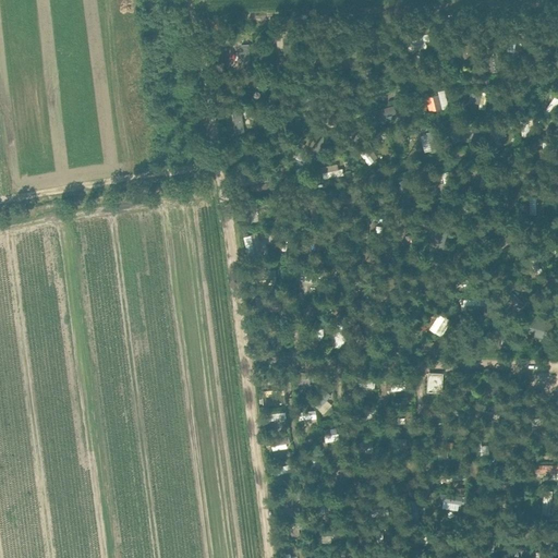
[(405,38),(409,52),(427,48),(424,34),(405,38)]
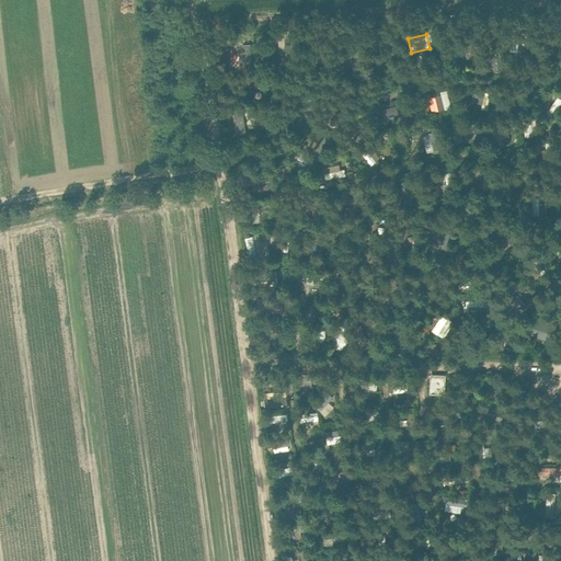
[(507,37),(506,50),(517,52),(518,38),(507,37)]
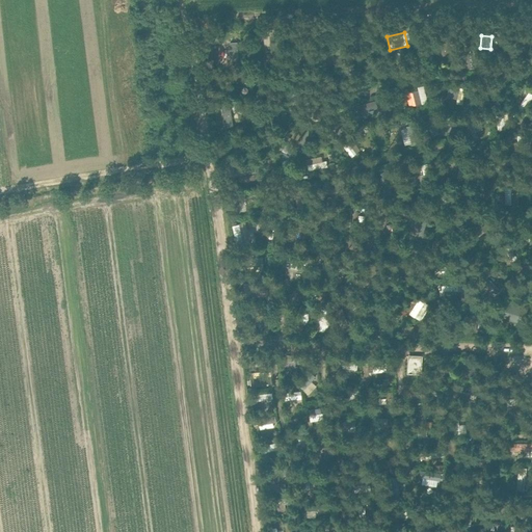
[(422,86),(416,88),(420,106),(427,104),(422,86)]
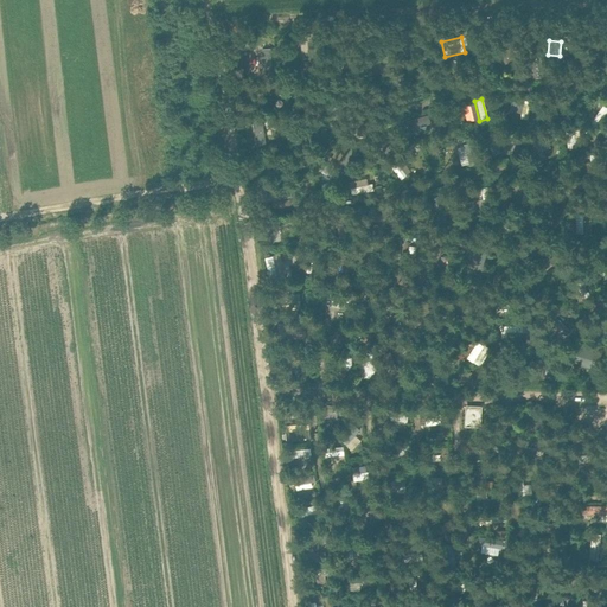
[(606,109),(602,106),(590,123),(596,128),(606,110),(606,109)]
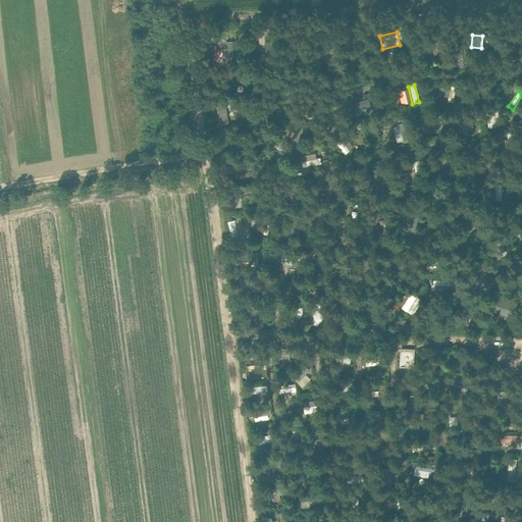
[(369,99),(351,105),(353,113),(372,107),(369,99)]
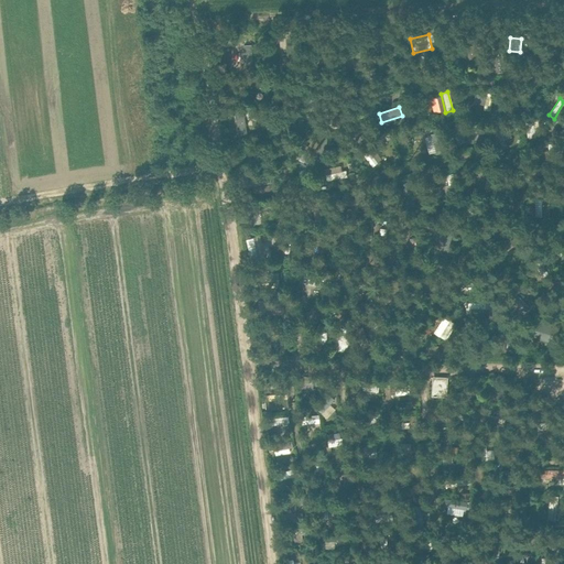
[(243,109),(235,110),(239,136),(248,134),(243,109)]
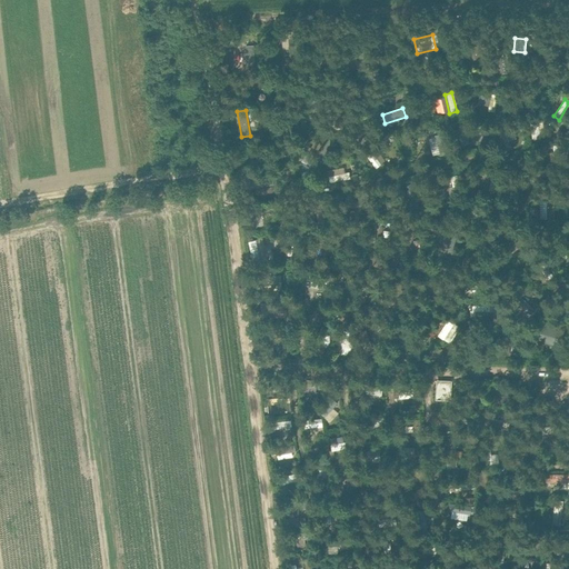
[(537,120),(529,122),(533,139),(541,137),(537,120)]
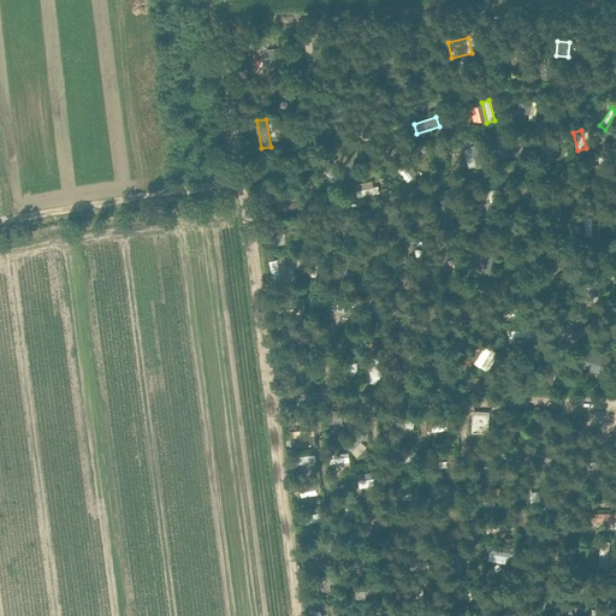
[(481,164),(475,146),(463,149),(469,169),(481,164)]
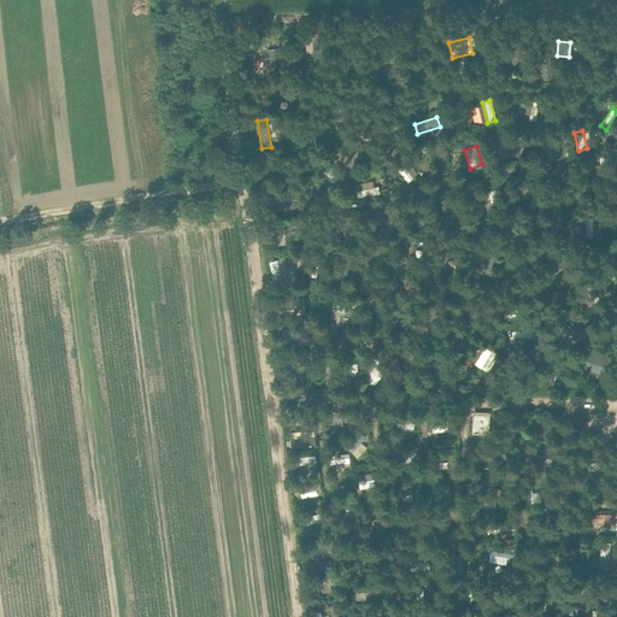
[(405,166),(399,171),(409,183),(415,180),(405,166)]
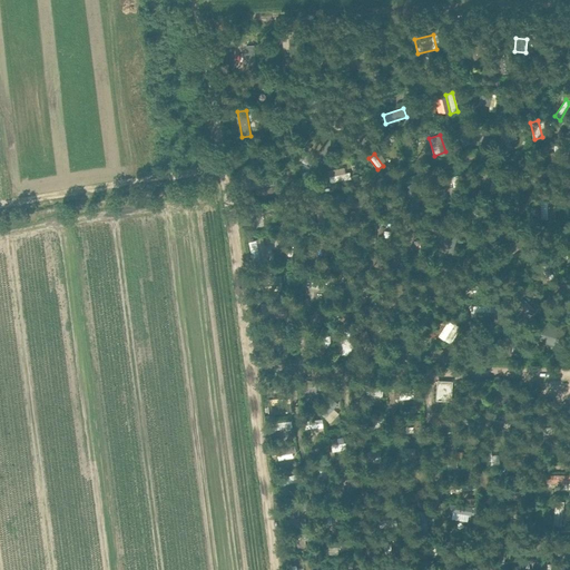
[(303,155),(301,161),(317,168),(321,161),(303,155)]
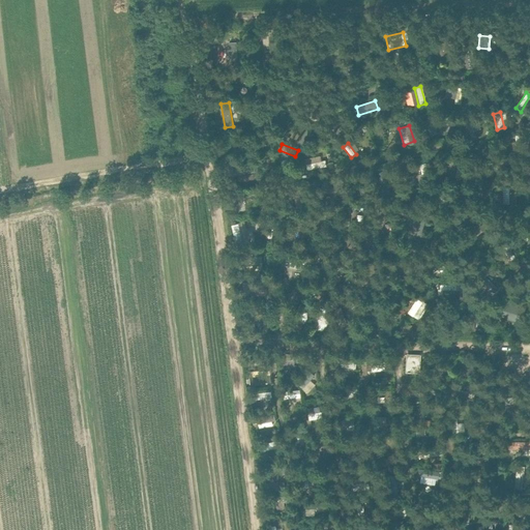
[(325,160),(321,160),(321,155),(305,158),(307,169),(326,166),(325,160)]
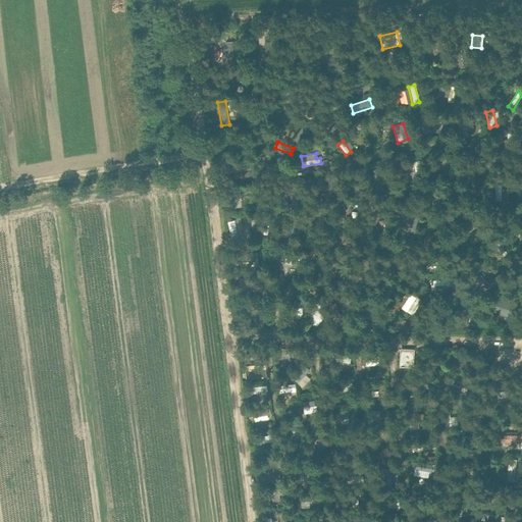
[(478,170),(474,188),(480,189),(484,171),(478,170)]
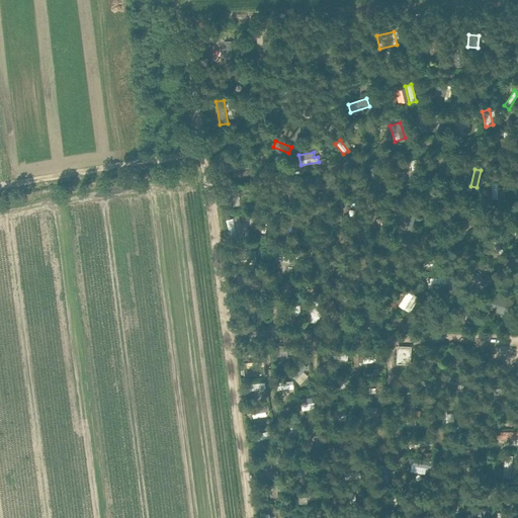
[(429,179),(422,186),(433,197),(440,190),(429,179)]
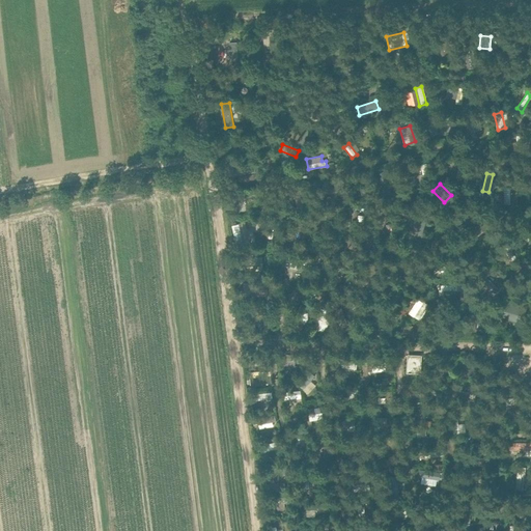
[(379,215),(374,230),(381,232),(386,217),(379,215)]
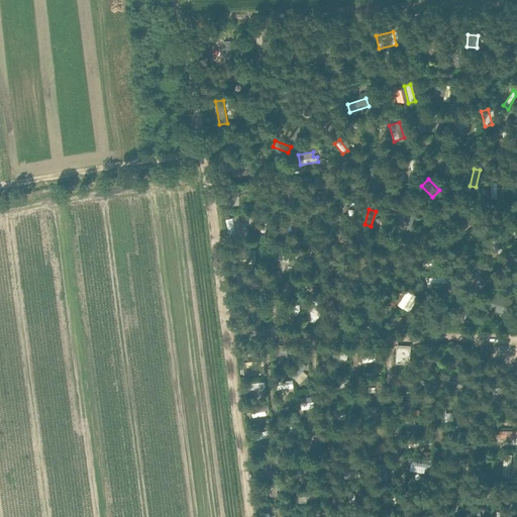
[(243,220),(234,222),(238,235),(247,233),(243,220)]
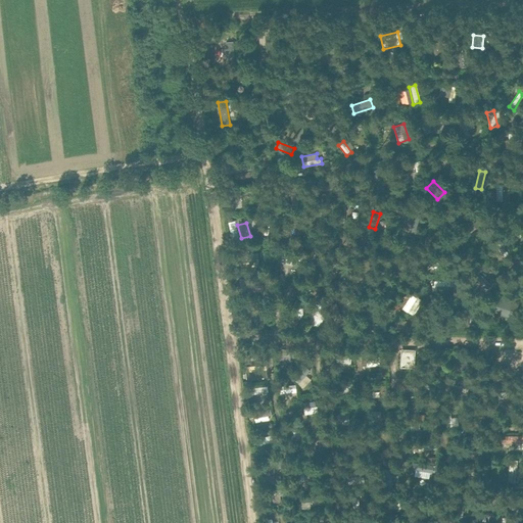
[(280,263),(298,266),(299,254),(282,251),(280,263)]
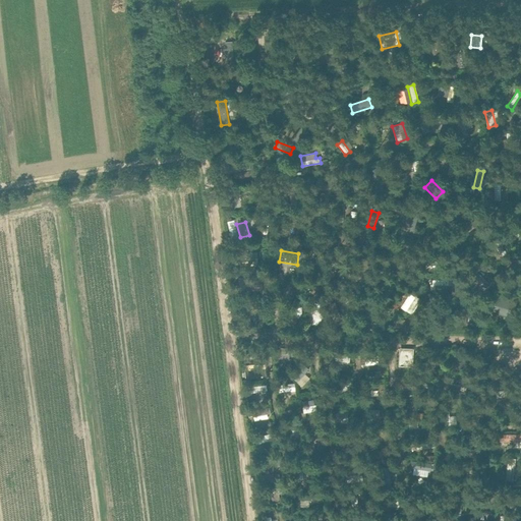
[(402,305),(411,312),(421,299),(412,292),(402,305)]
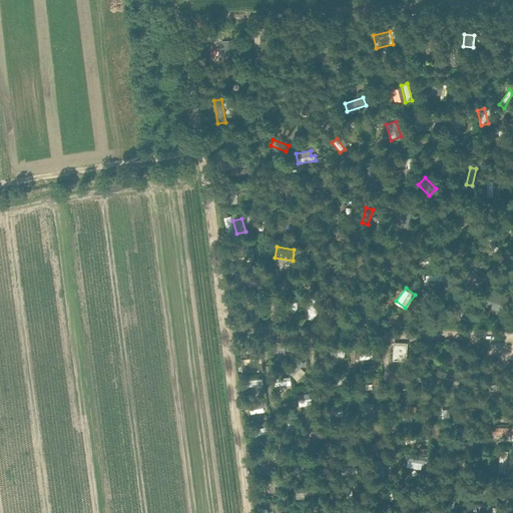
[(502,296),(481,290),(476,308),(480,309),(481,306),(501,311),(502,306),(508,308),(511,294),(503,292),(502,296)]
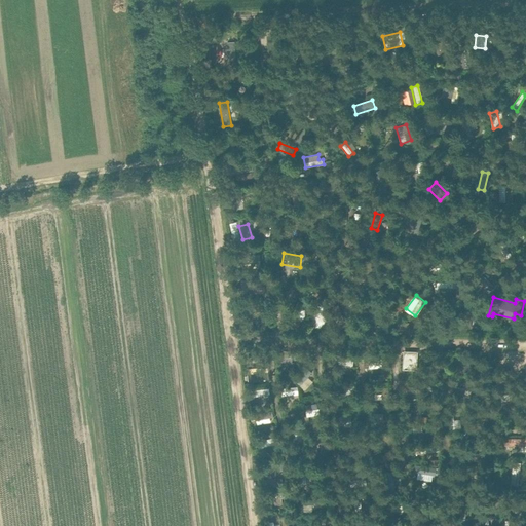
[(322,330),(328,312),(316,308),(310,326),(322,330)]
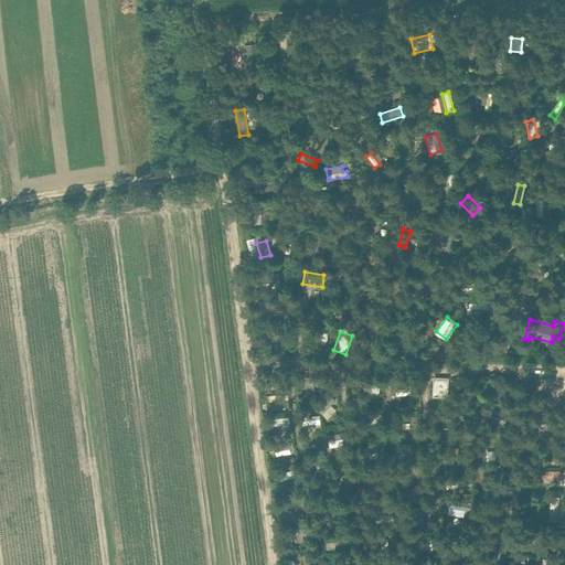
[(449,427),(450,383),(434,383),(432,426),(449,427)]
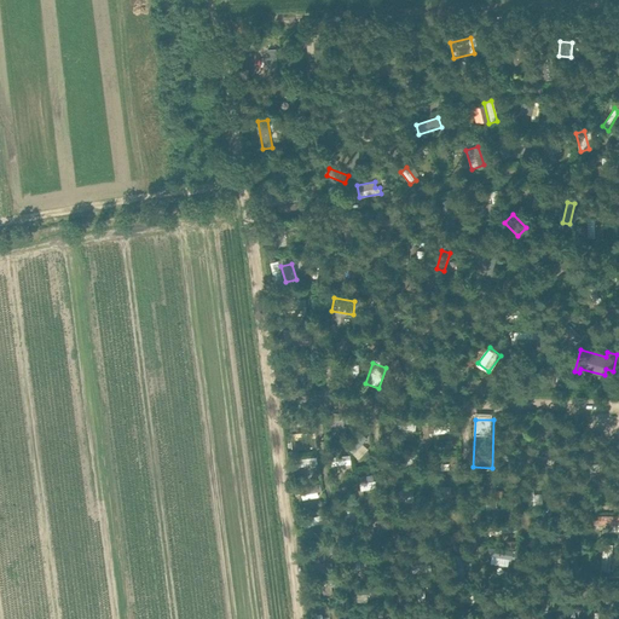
[(290,432),(290,449),(316,447),(314,431),(290,432)]
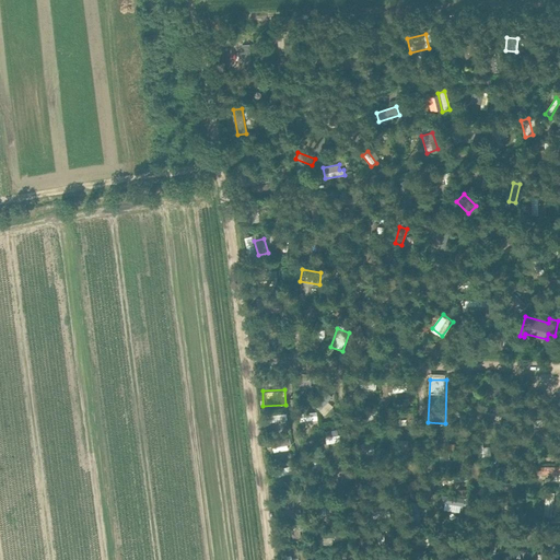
[(479,409),(476,419),(498,426),(501,416),(479,409)]
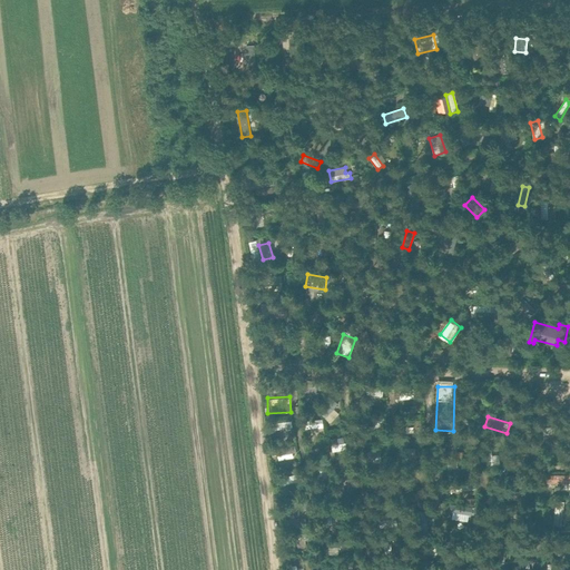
[(274,432),(292,429),(291,420),(272,423),(274,432)]
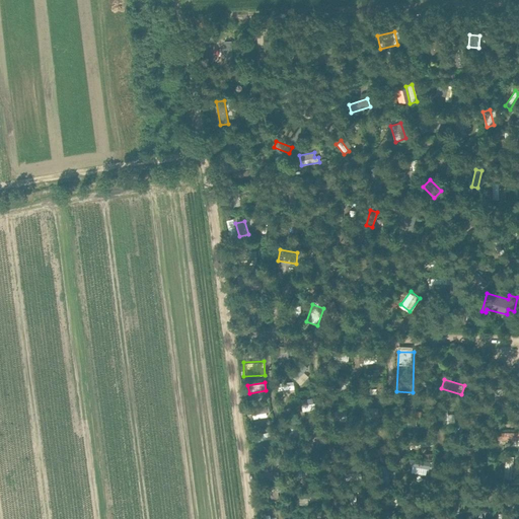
[(269,404),(250,409),(253,421),(272,417),(269,404)]
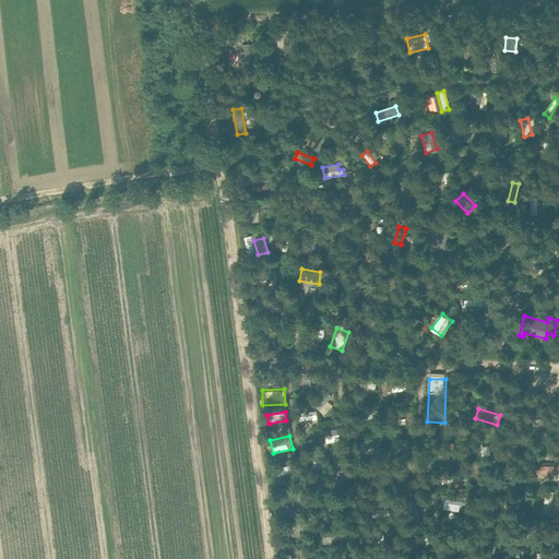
[(536,474),(558,472),(558,464),(536,465),(536,474)]
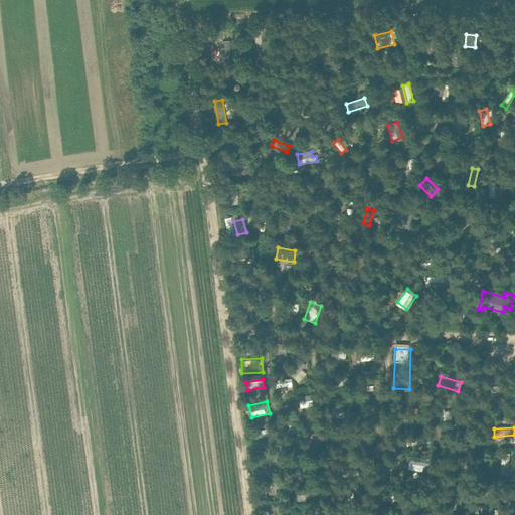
[(508,475),(510,453),(502,452),(500,475),(508,475)]
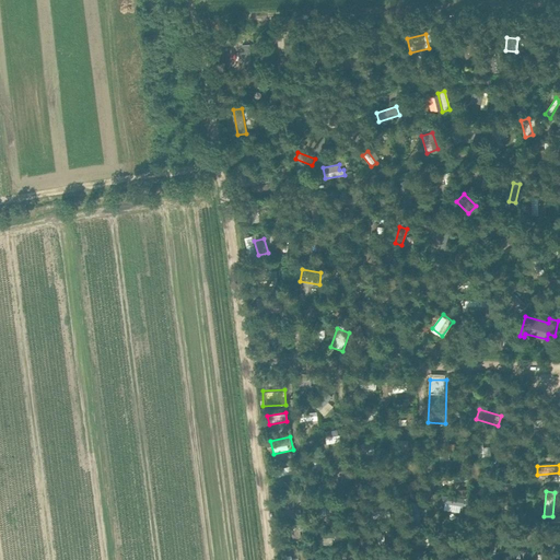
[(458,511),(459,500),(452,499),(451,502),(446,502),(445,509),(458,511)]
